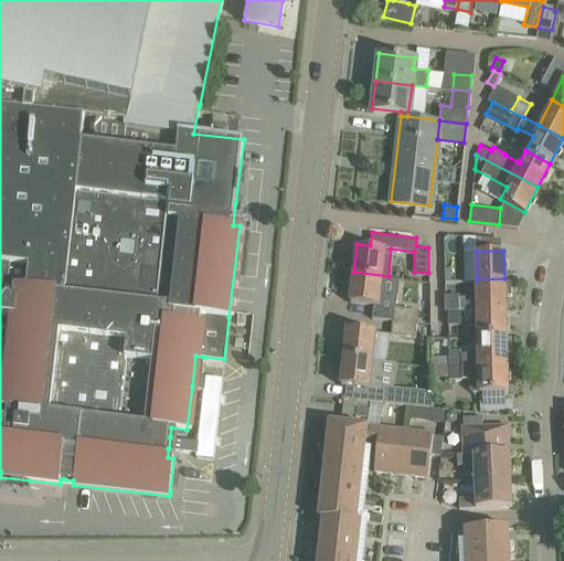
[(389,276),(353,272),(350,300),(389,305),(392,277),(389,276)]
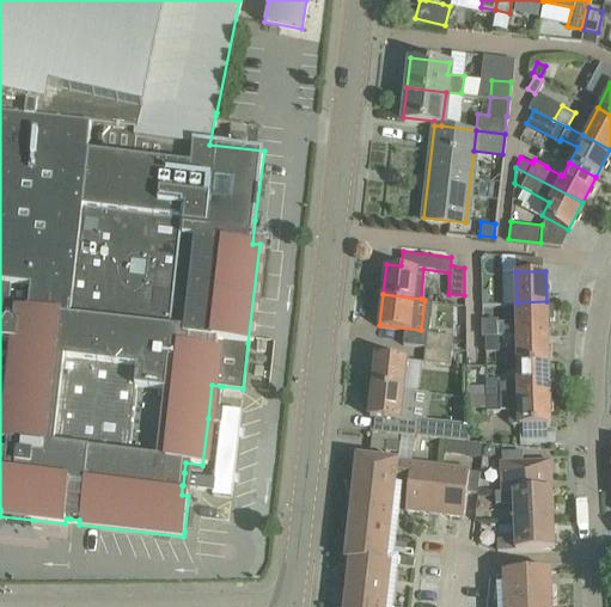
[(517,319),(498,319),(499,332),(517,332),(547,332),(547,301),(517,302),(517,319)]
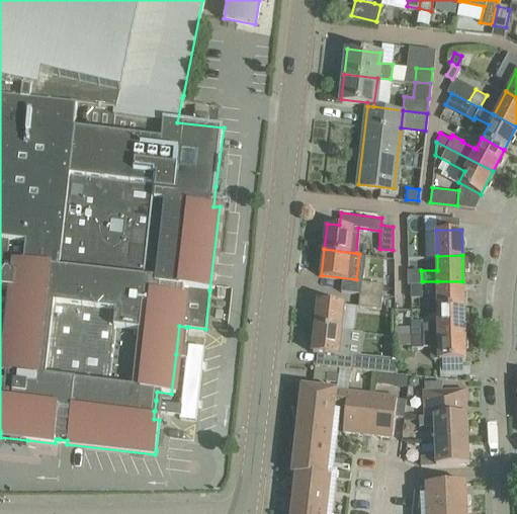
[(409,268),(409,282),(422,281),(421,270),(421,268),(409,268)]
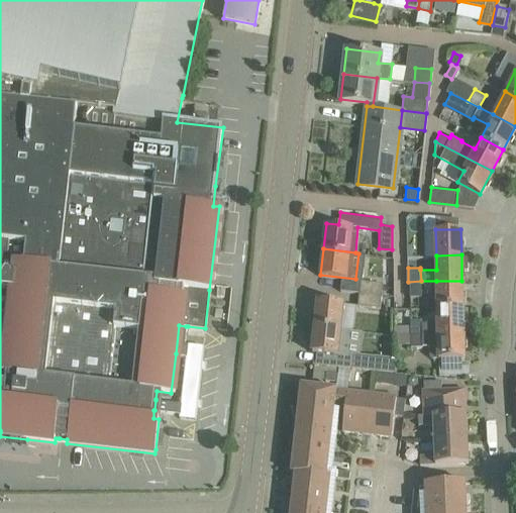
[(392,282),(386,282),(359,279),(358,291),(394,295),(394,282),(392,282)]
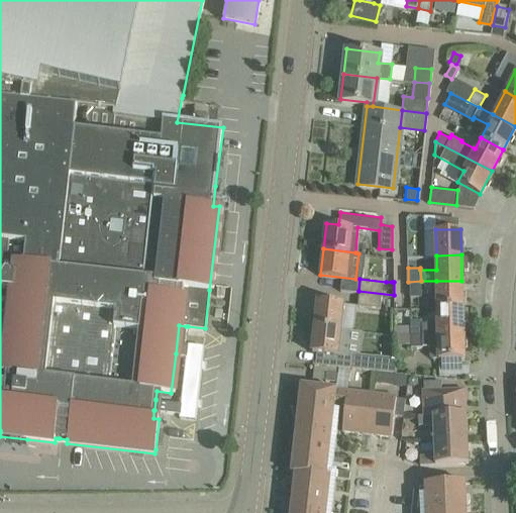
[(408,282),(409,296),(421,295),(421,281),(408,282)]
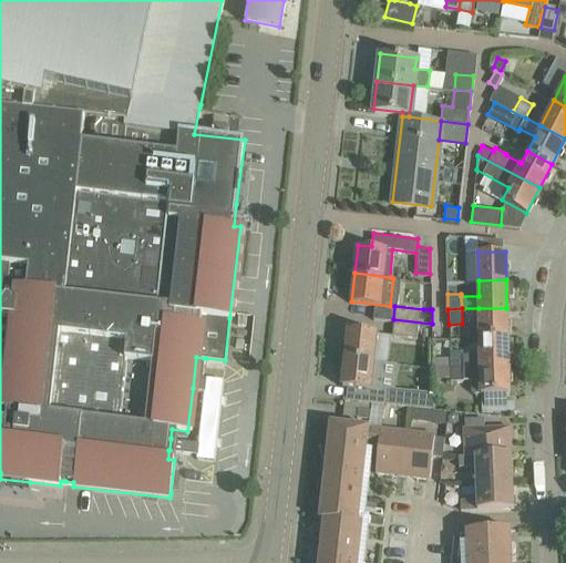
[(479,308),(480,336),(507,335),(506,308),(479,308)]
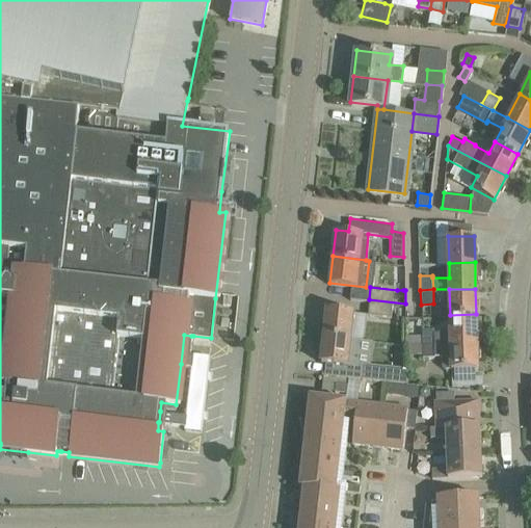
[(405,304),(369,299),(368,313),(405,317),(405,304)]
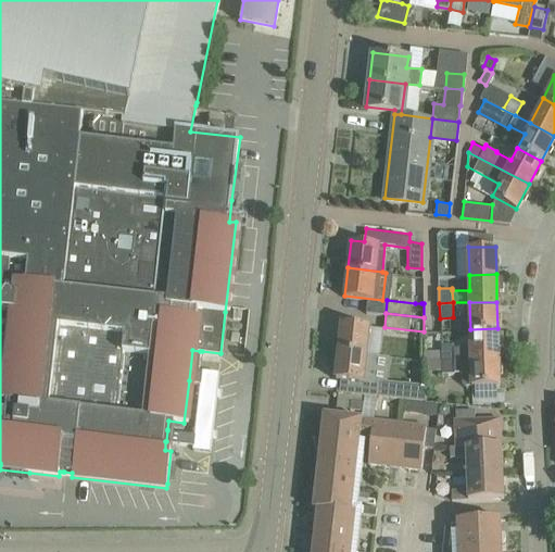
[(342,322),(339,349),(366,352),(369,325),(342,322)]
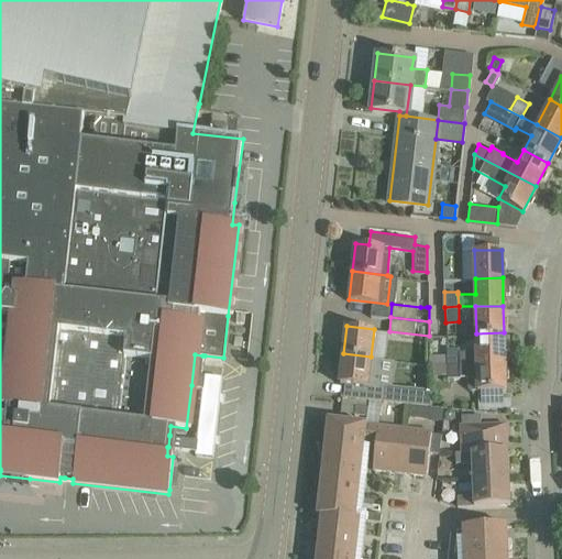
[(429,354),(429,361),(504,360),(504,332),(476,333),(476,350),(459,351),(459,347),(445,347),(447,353),(429,354)]
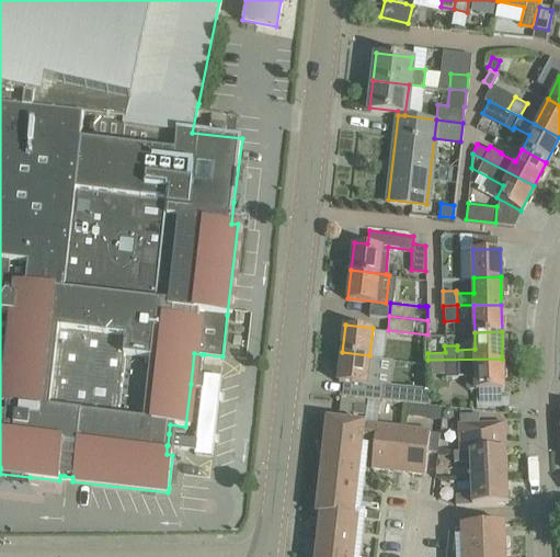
[(369,355),(342,352),(339,381),(377,385),(377,384),(383,385),(384,382),(389,382),(392,357),(369,355)]
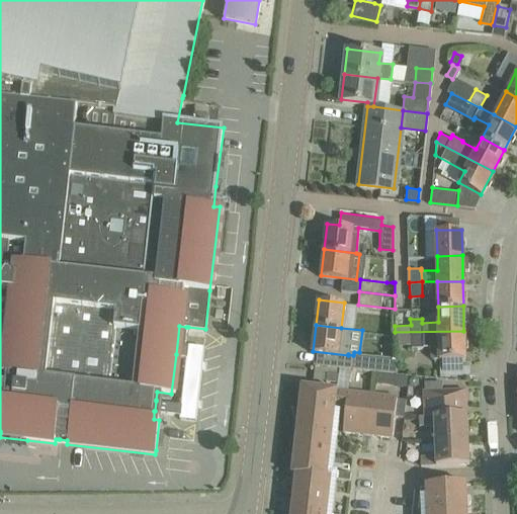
[(156,401),(155,411),(179,413),(179,417),(195,419),(203,345),(187,343),(187,344),(185,344),(186,327),(179,326),(176,354),(186,355),(180,403),(156,400),(156,401)]
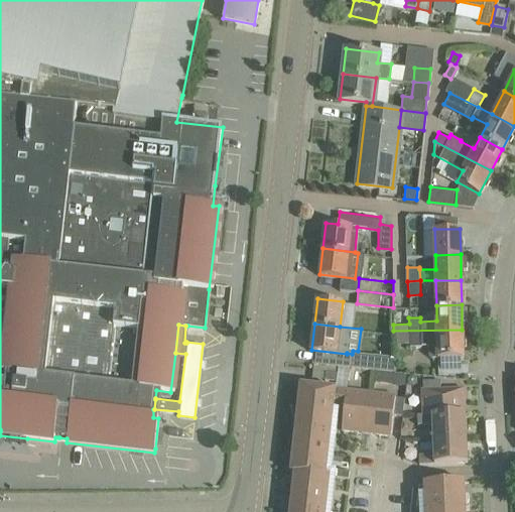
[(463,356),(462,330),(393,331),(394,344),(409,344),(409,346),(420,345),(420,344),(427,344),(428,354),(431,357),(463,356)]
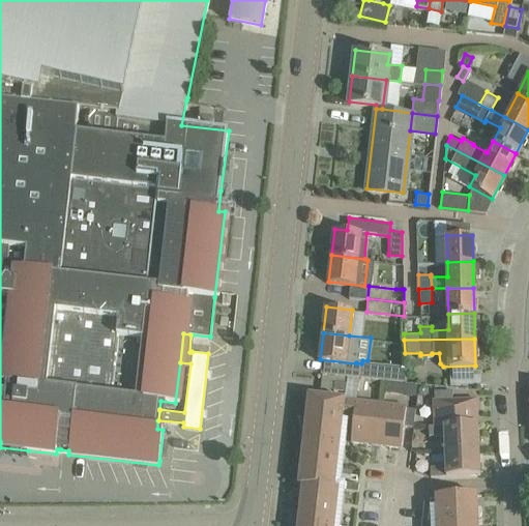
[(360,376),(382,378),(384,362),(368,360),(362,360),(361,363),(360,376)]
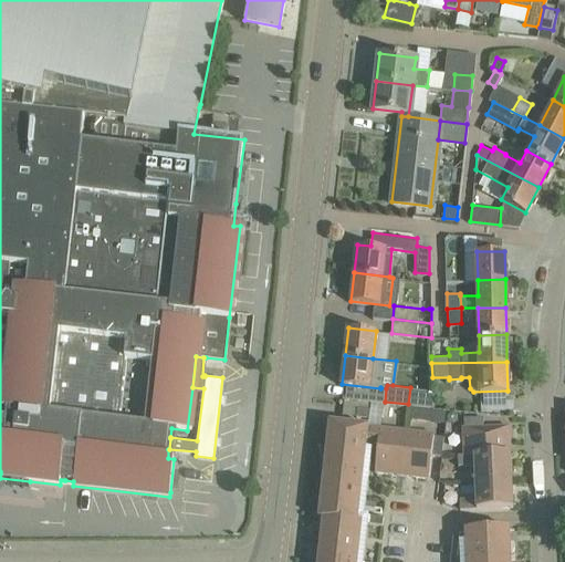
[(435,391),(410,387),(408,404),(432,407),(435,391)]
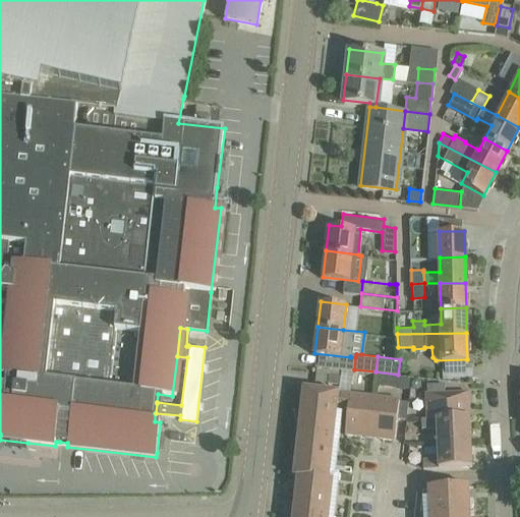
[(328,372),(327,382),(328,382),(339,383),(340,375),(328,372)]
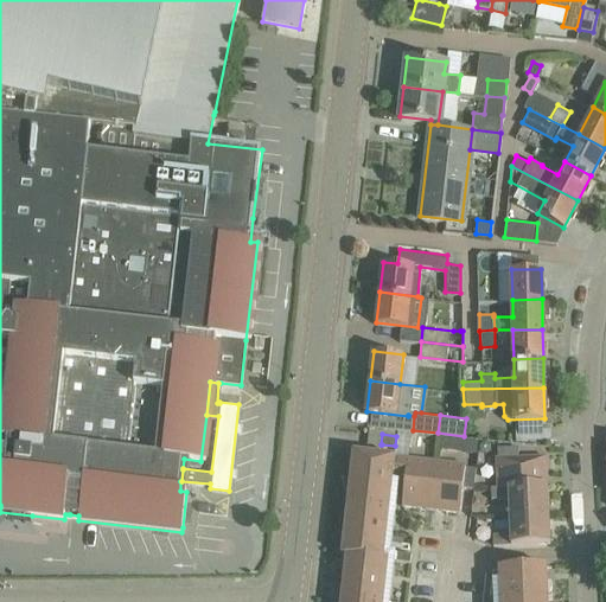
[(477,437),(465,436),(464,449),(476,450),(477,437)]
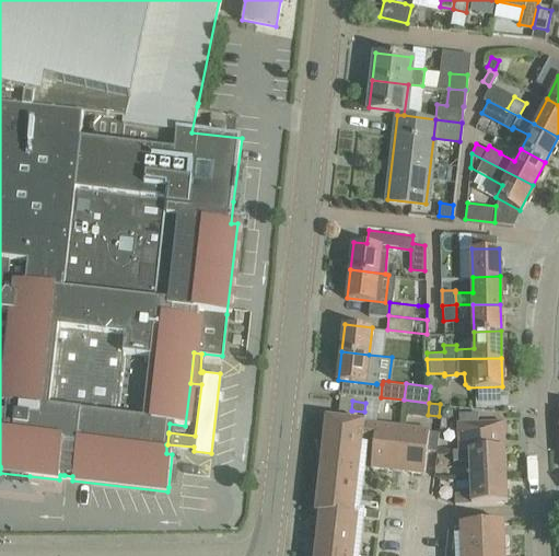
[(456,420),(457,448),(504,447),(503,419),(478,420),(477,410),(458,412),(458,420),(456,420)]
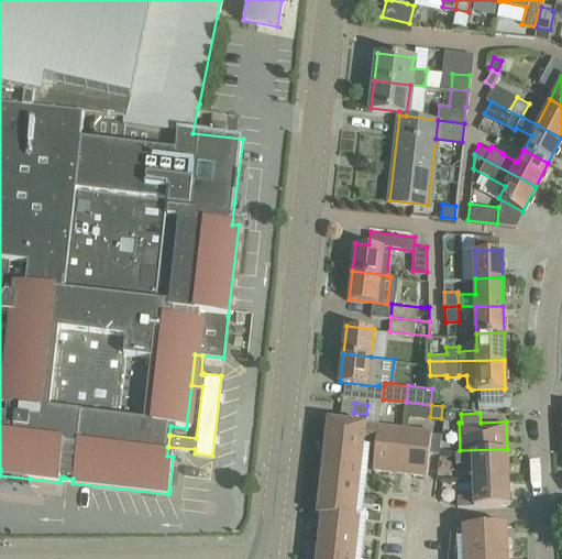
[(354,558),(360,516),(355,516),(364,441),(366,422),(365,422),(349,419),(339,418),(328,417),(326,437),(324,447),(320,484),(319,494),(317,513),(321,514),(319,532),(318,541),(315,558),(354,558)]
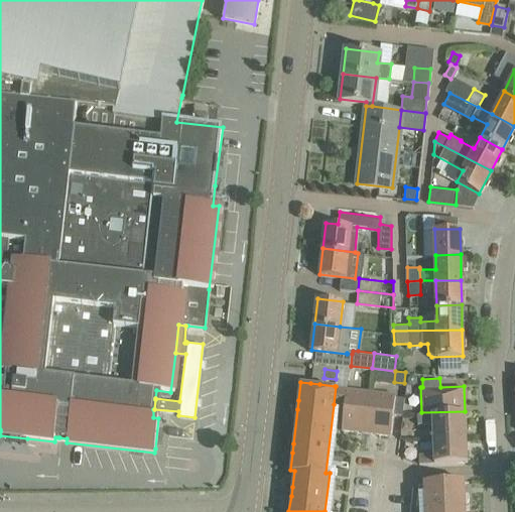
[(336,386),(334,404),(339,404),(344,405),(341,428),(366,430),(370,390),(346,387),(336,386)]
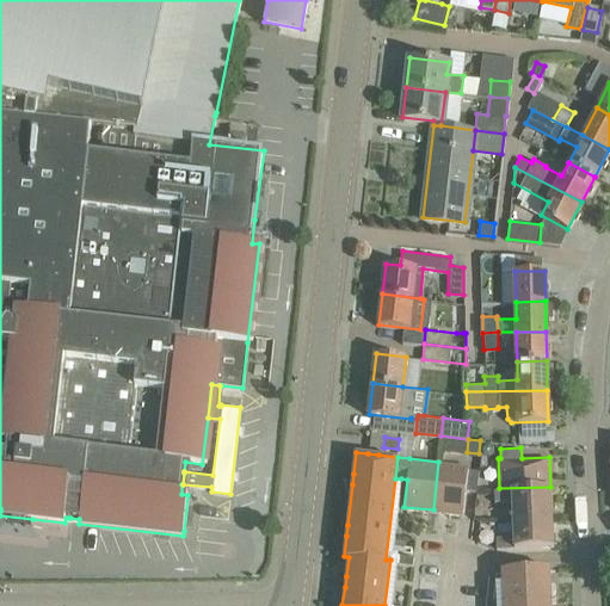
[(438,462),(433,509),(462,513),(466,489),(476,490),(479,469),(468,468),(468,465),(438,462)]
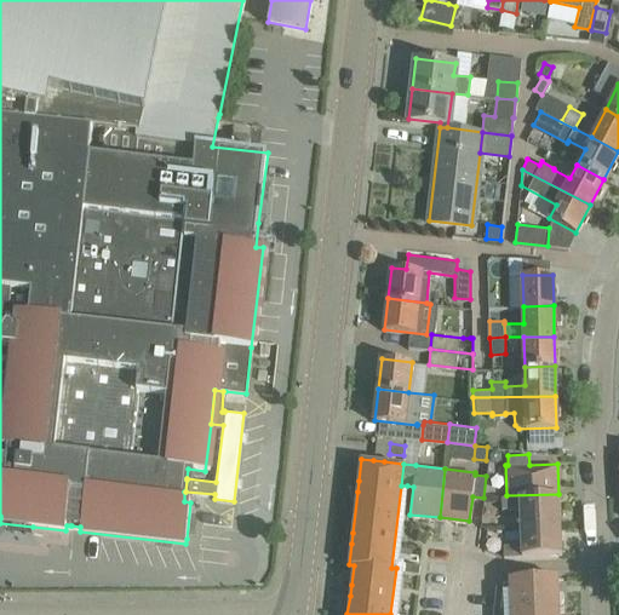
[(559,494),(506,495),(500,495),(500,509),(519,507),(520,526),(560,524),(559,494)]
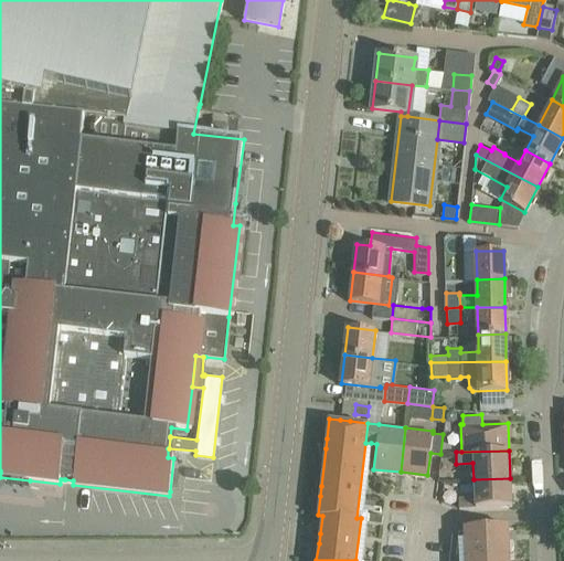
[(511,505),(510,478),(474,479),(474,495),(458,496),(458,507),(511,505)]
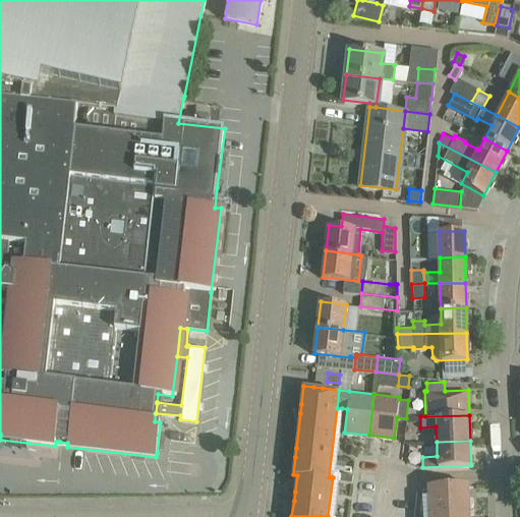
[(351,481),(352,473),(340,472),(339,479),(351,481)]
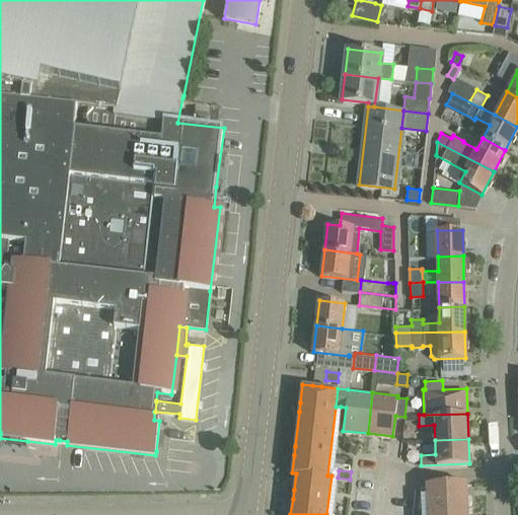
[(426,484),(427,514),(467,514),(467,510),(471,510),(470,496),(467,496),(466,482),(426,484)]
